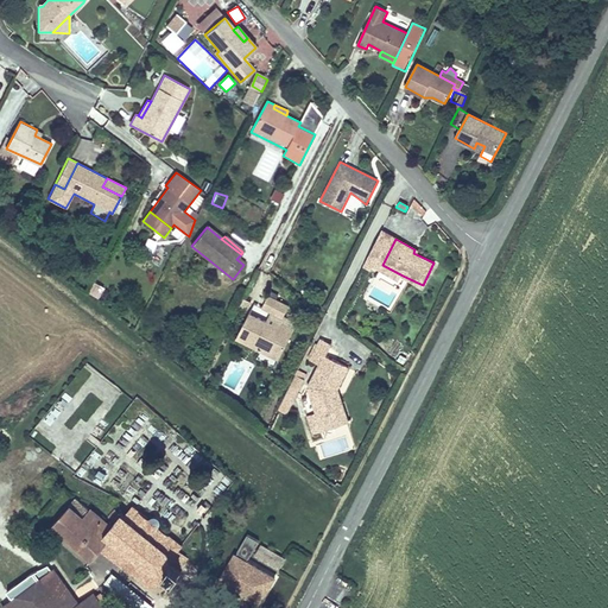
[(156,246),(151,261),(160,264),(165,249),(156,246)]
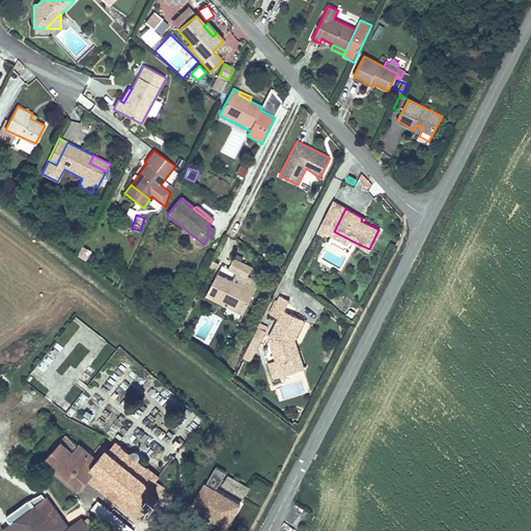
[(324,233),(348,247),(352,241),(334,231),(338,223),(331,219),(324,233)]
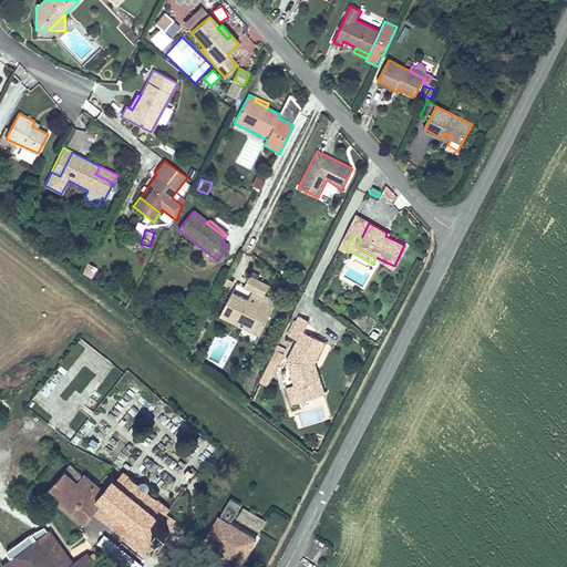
[(253,266),(253,256),(244,256),(243,265),(253,266)]
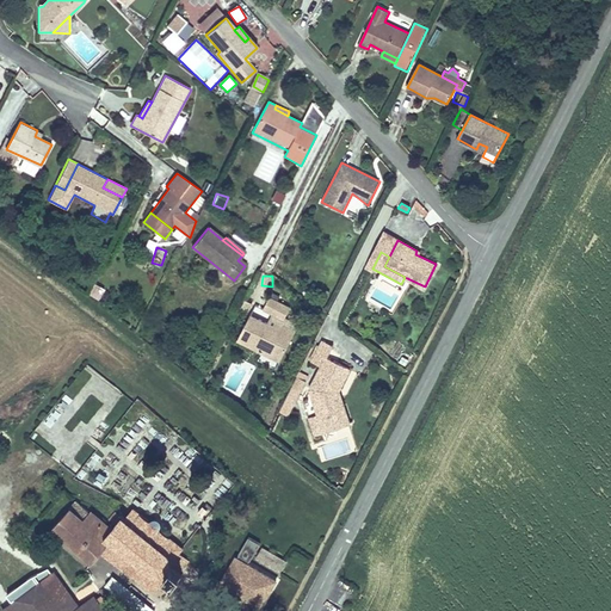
[(99,298),(106,288),(94,281),(87,291),(99,298)]
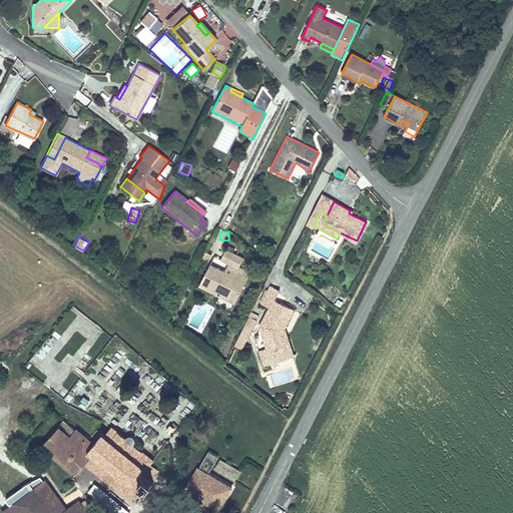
[(219,258),(229,263),(235,267),(240,257),(223,248),(219,258)]
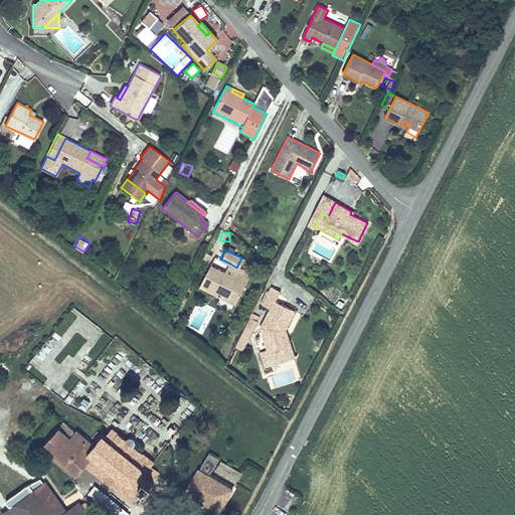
[(199,286),(221,297),(223,291),(237,299),(247,279),(234,273),(231,279),(224,276),(226,272),(210,264),(199,286)]
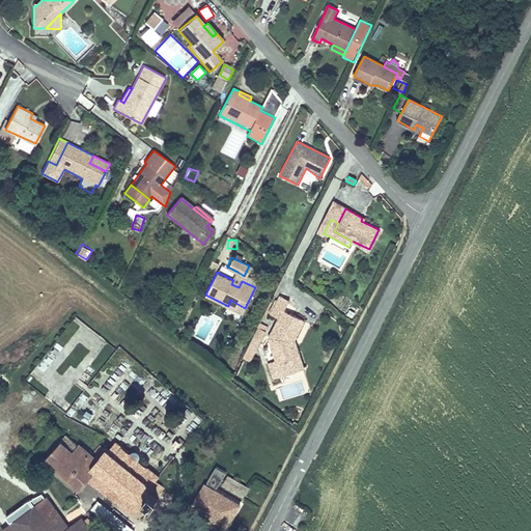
[(244,276),(238,272),(233,280),(231,284),(239,287),(242,281),(244,276)]
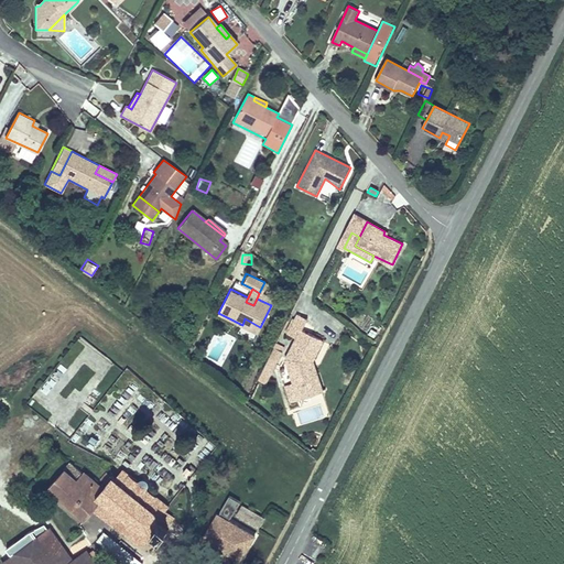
[(288,358),(295,381),(297,388),(316,381),(310,362),(313,359),(324,338),(304,327),(308,317),(300,313),(290,332),(299,336),(288,358)]
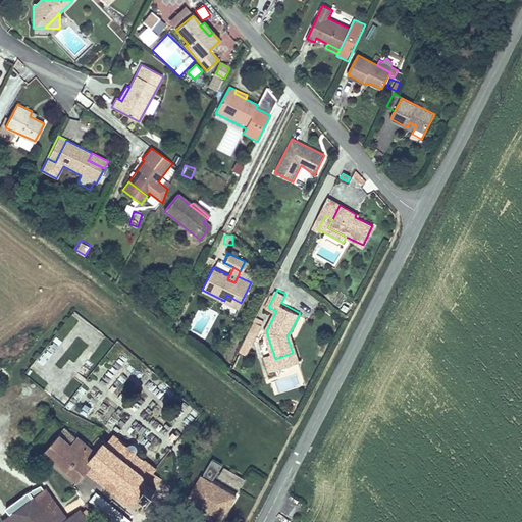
[(239,308),(241,303),(226,295),(224,301),(239,308)]
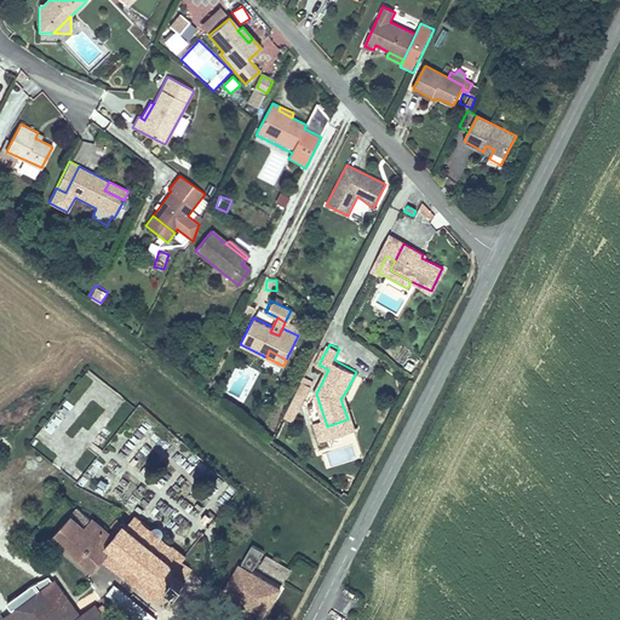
[(300,380),(282,415),(291,420),(310,385),(300,380)]
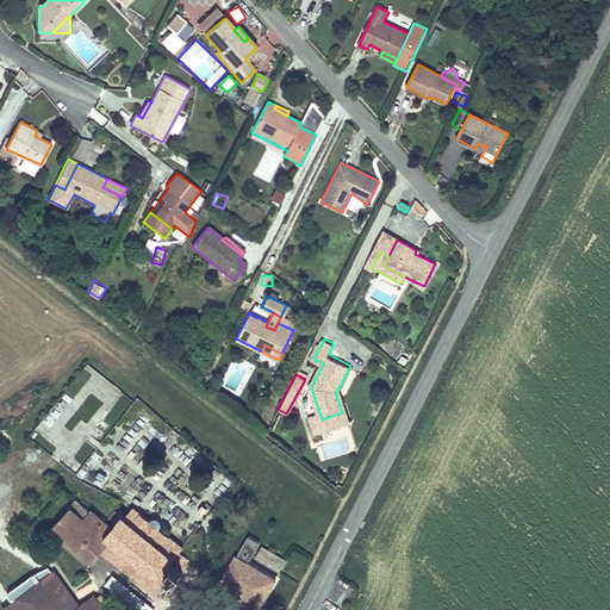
[(342,412),(322,419),(319,412),(311,416),(317,431),(350,419),(338,388),(335,392),(342,412)]
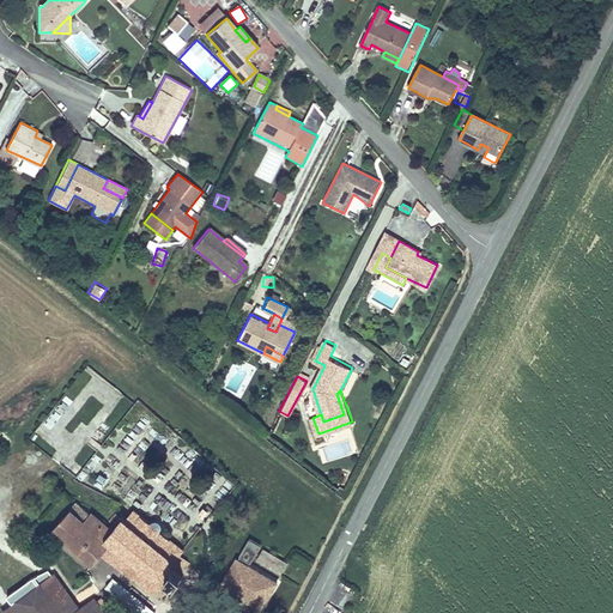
[(176,455),(186,469),(202,459),(194,444),(176,455)]
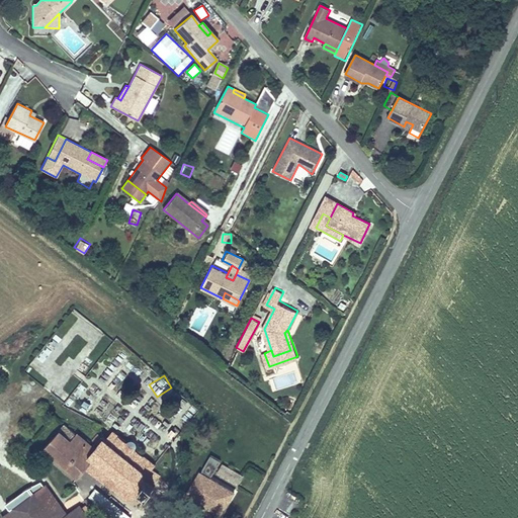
[(76,398),(86,389),(75,376),(65,385),(76,398)]
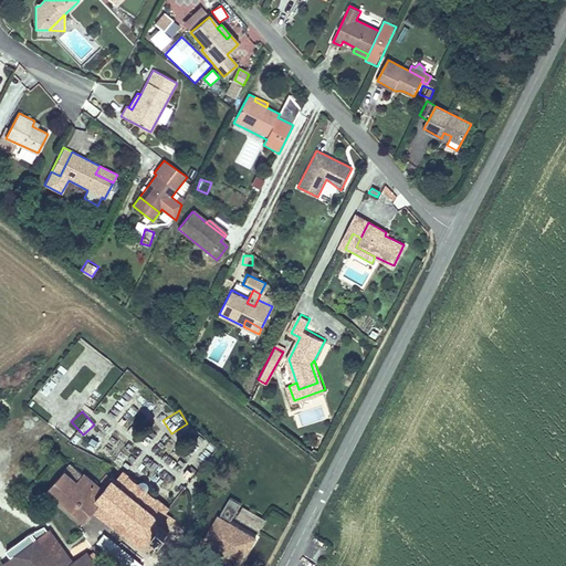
[(188,451),(201,464),(218,448),(203,435),(188,451)]
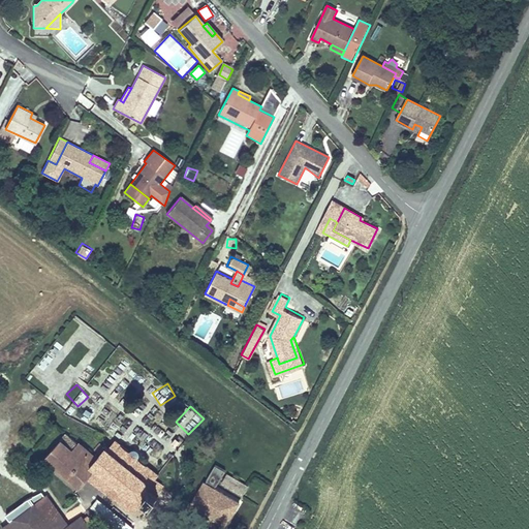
[(98,468),(91,463),(97,456),(70,434),(50,461),(83,488),(89,480),(98,468)]
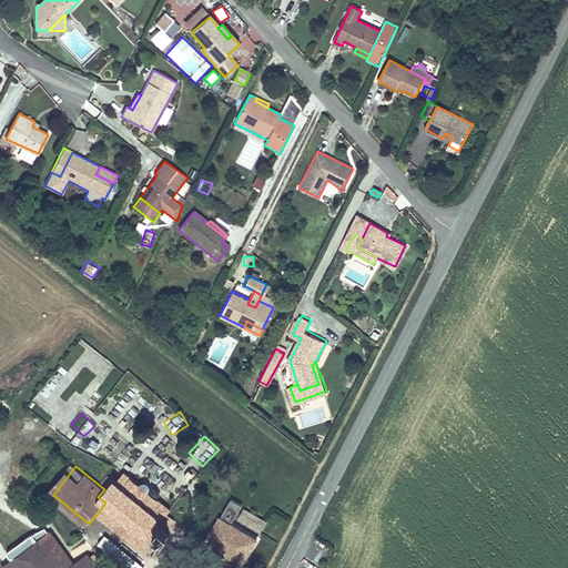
[(98,497),(105,503),(121,516),(112,527),(143,548),(155,550),(161,545),(164,547),(174,534),(170,529),(175,521),(169,515),(172,510),(121,473),(114,482),(111,479),(104,489),(98,497)]
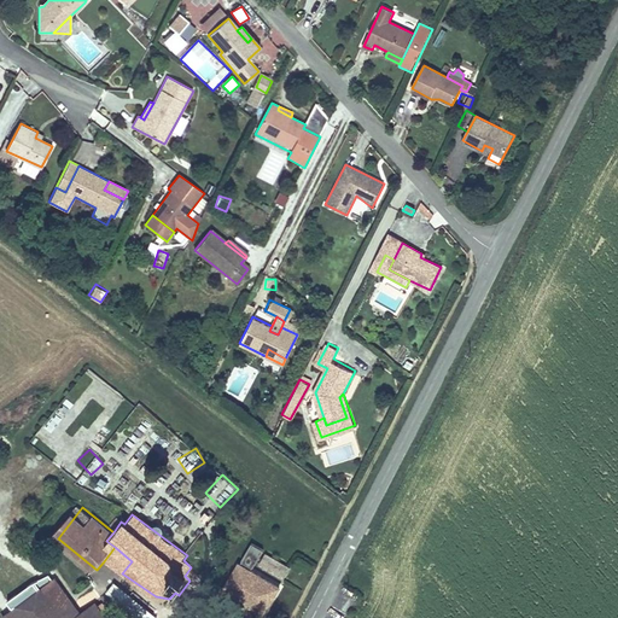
[(251,540),(240,558),(254,565),(263,546),(251,540)]
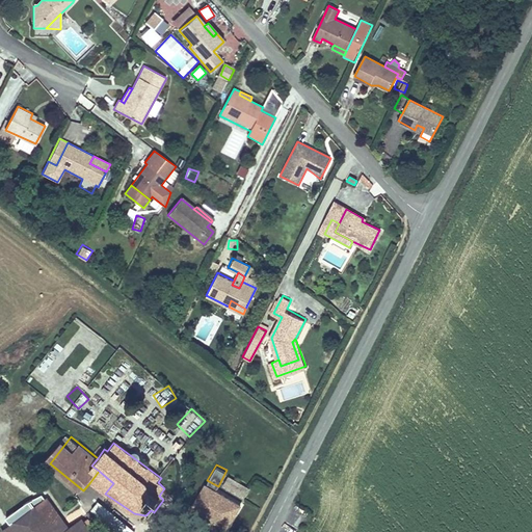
[(113,483),(99,471),(89,483),(105,494),(113,483)]
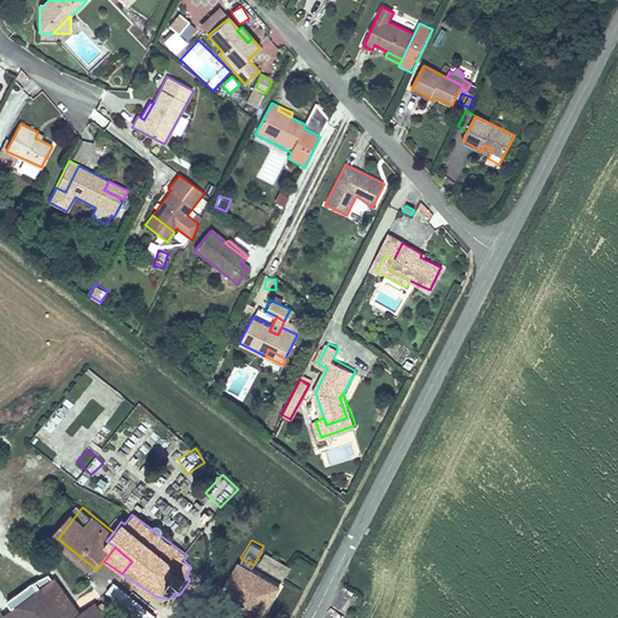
[(284,570),(289,563),(269,551),(264,559),(284,570)]
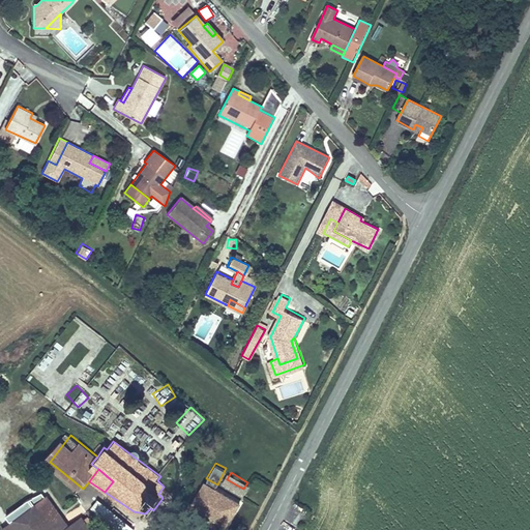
[(259,473),(254,481),(261,486),(263,482),(267,486),(270,480),(259,473)]
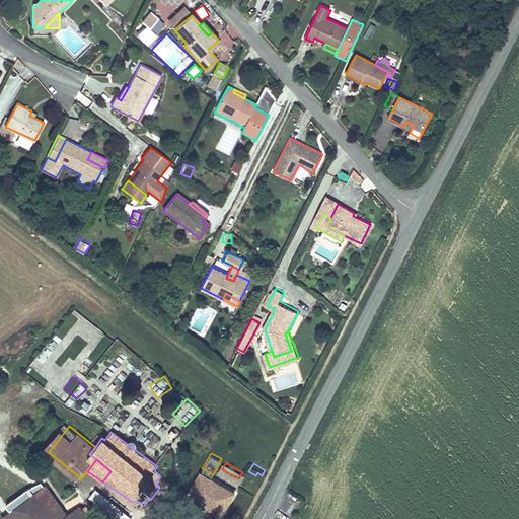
[(223,513),(237,490),(206,471),(193,495),(223,513)]
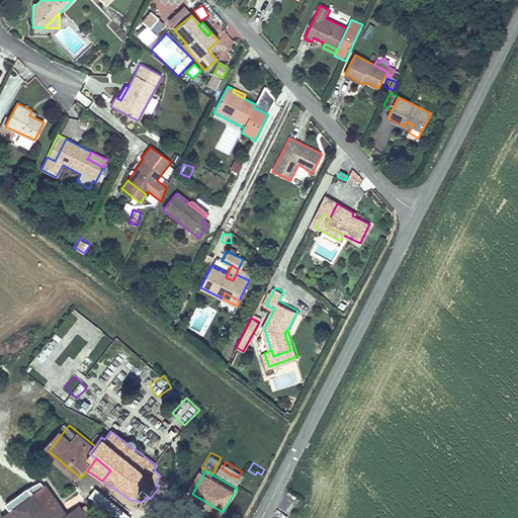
[(56,517),(50,511),(58,504),(41,486),(2,517),(56,517)]
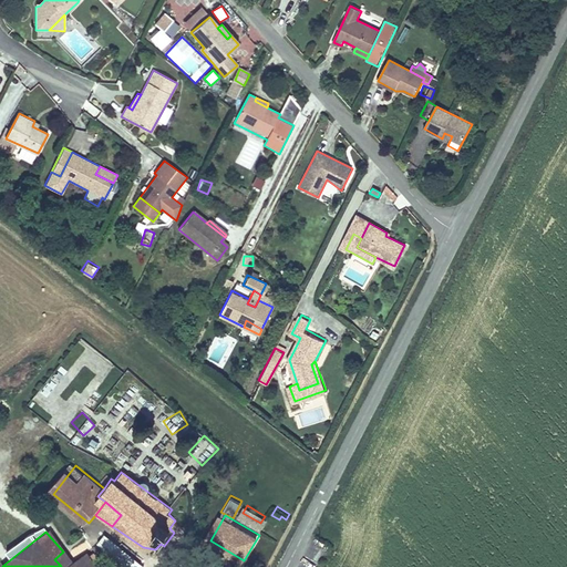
[(94,566),(96,566),(84,552),(71,563),(63,552),(54,559),(61,566),(94,566)]
